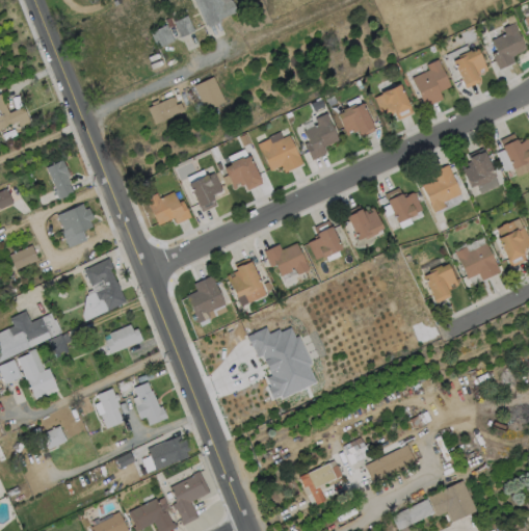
[(225,0),(228,6),(235,2),(240,12),(223,21),(225,23),(212,29),(211,27),(209,27),(195,0),(225,0)]
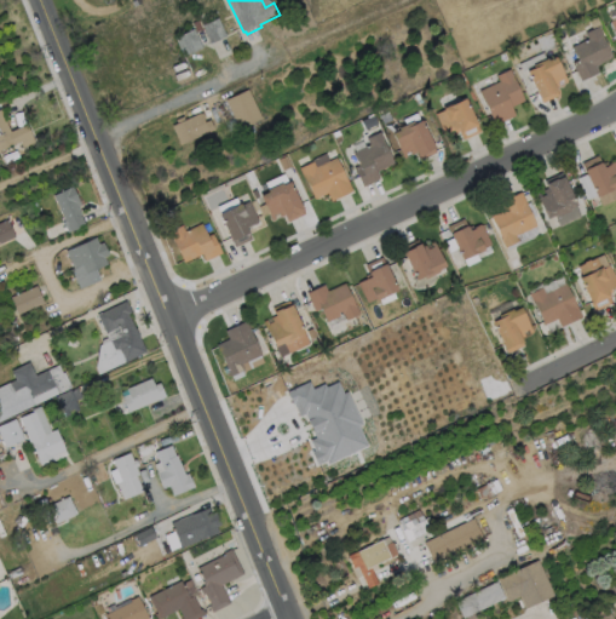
[(226,36),(219,19),(205,27),(212,44),(226,36)]
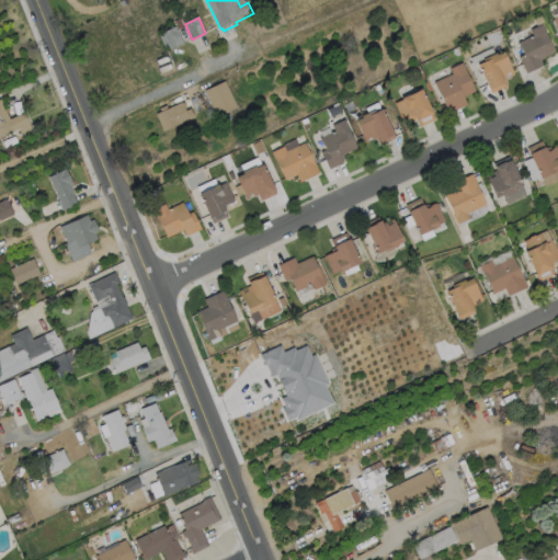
[(543,67),(527,73),(520,57),(524,55),(519,43),(534,36),(532,30),(543,25),(556,53),(541,60),(543,67)]
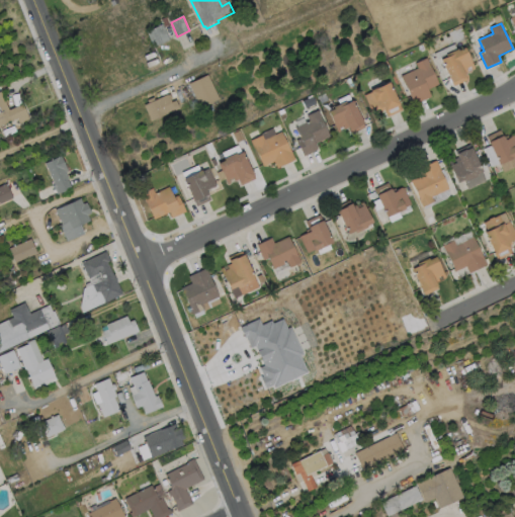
[(171,40),(164,24),(148,30),(154,47),(171,40)]
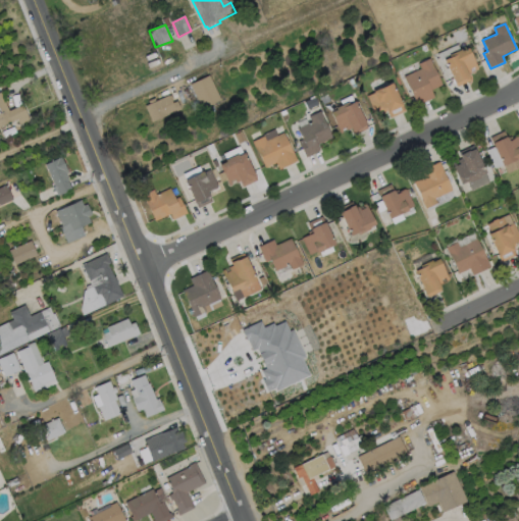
[(469,49),(479,70),(469,74),(470,77),(462,82),(461,82),(456,84),(445,61),(451,58),(450,56),(462,50),(463,52),(469,49)]
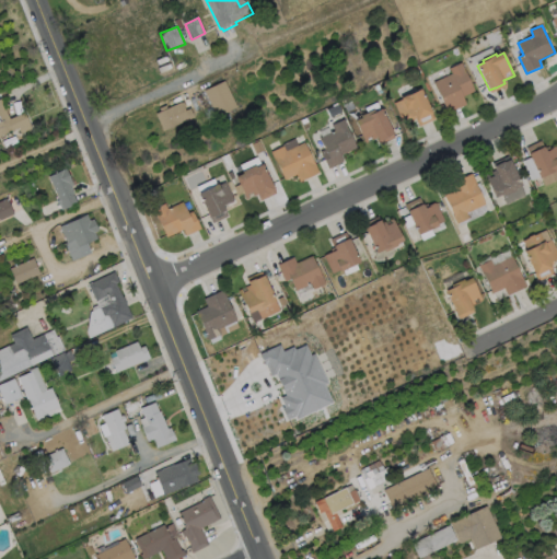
[(466,105),(448,114),(434,83),(453,74),(450,69),(463,63),(475,92),(463,97),(466,105)]
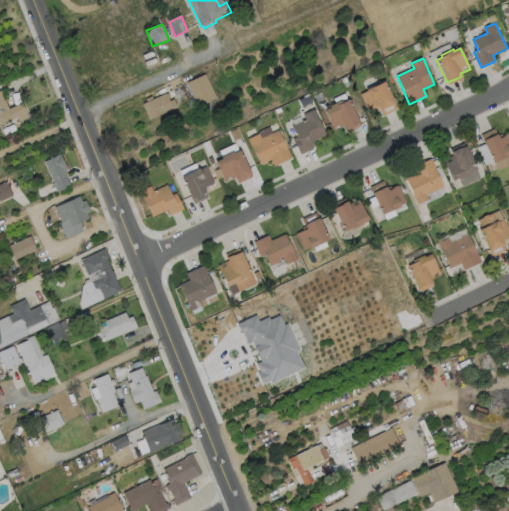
[(217,98),(199,107),(187,83),(206,74),(217,98)]
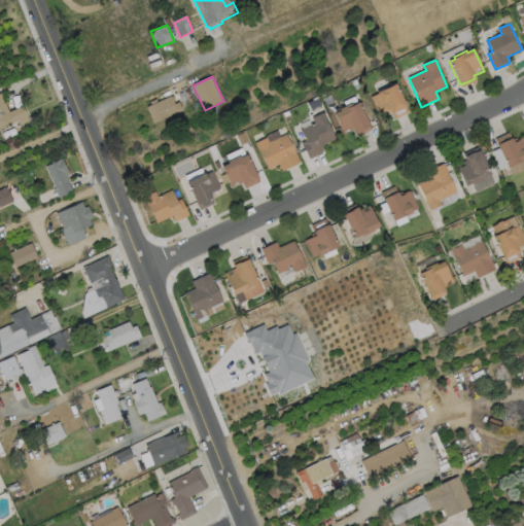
[(396,84),(410,113),(395,119),(391,112),(381,117),(372,98),(378,95),(378,93),(396,84)]
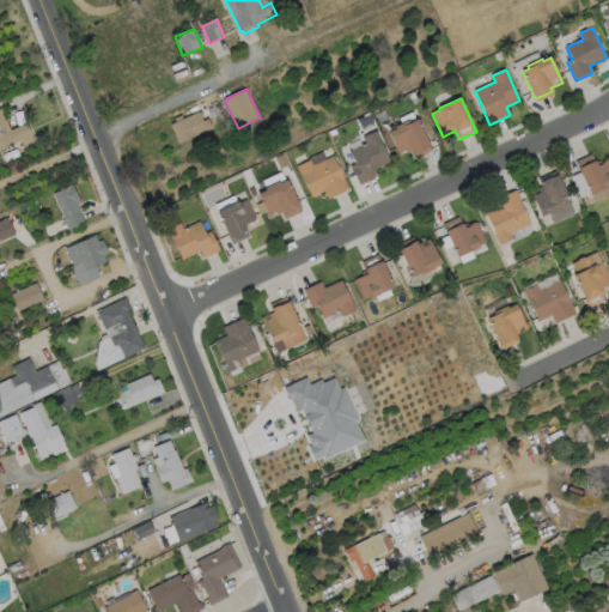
[(0,111),(4,110),(13,132),(30,125),(38,143),(26,147),(24,141),(2,152),(0,147),(0,111)]
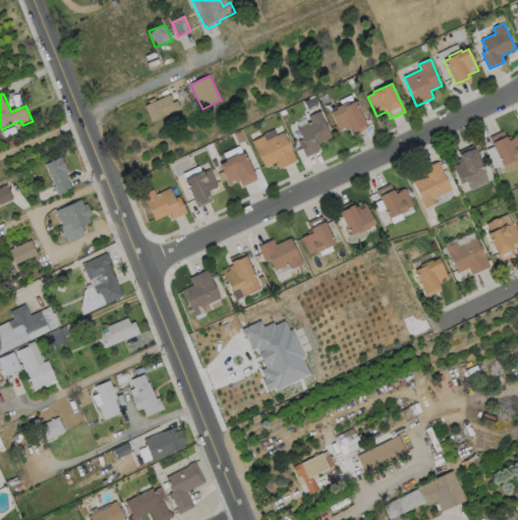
[(169,96),(170,96),(172,96),(174,101),(172,102),(173,103),(178,101),(181,109),(153,122),(146,106),(150,104),(149,101),(155,98),(157,102),(169,96)]
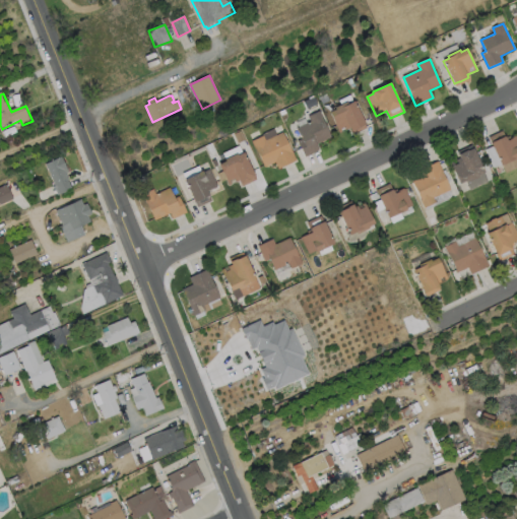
[(356,101),(366,124),(360,126),(361,127),(352,131),(350,128),(347,130),(345,126),(341,128),(342,132),(340,133),(330,112),(337,109),(336,107),(345,103),(346,105),(356,101)]
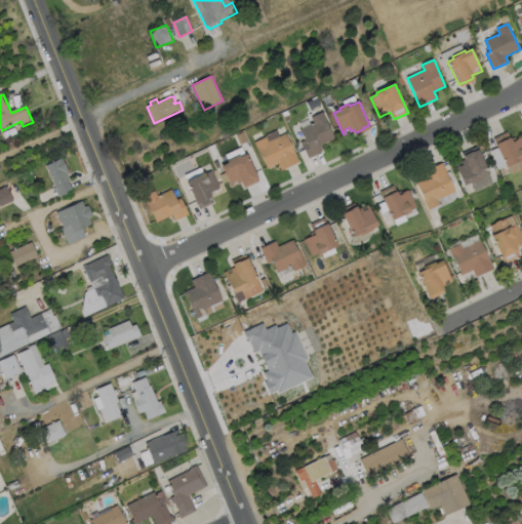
[(323,151),(309,158),(302,142),(306,139),(300,129),(315,122),(312,117),(323,112),(326,118),(326,119),(335,138),(320,146),(323,151)]
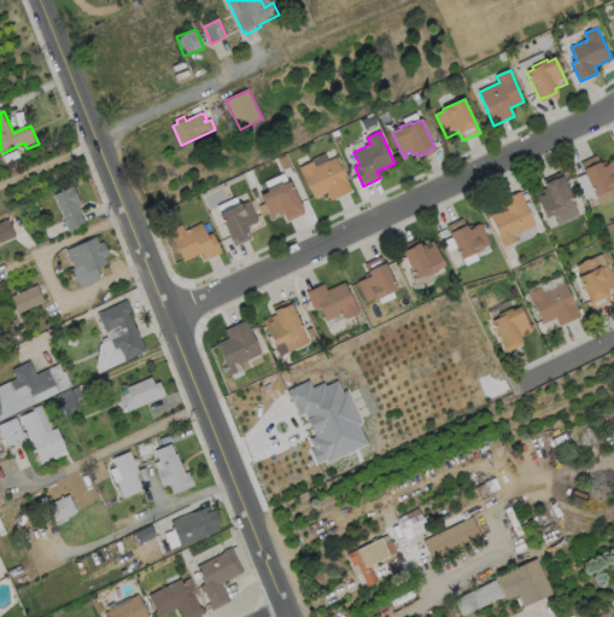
[(597,156),(600,162),(601,162),(603,167),(607,166),(606,164),(613,161),(613,162),(613,188),(610,190),(609,188),(596,196),(580,163),(597,156)]
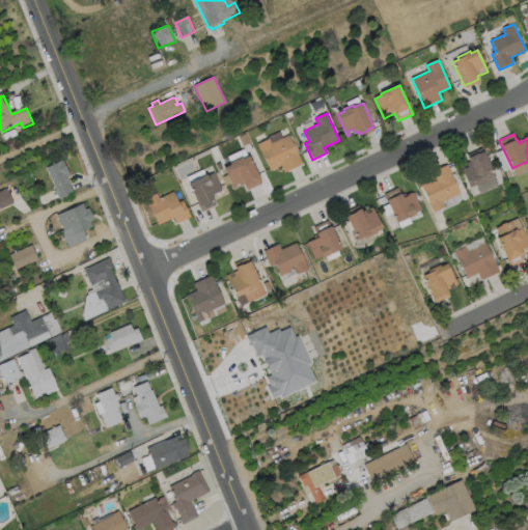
[(289,135),(298,154),(299,154),(303,163),(285,172),(282,165),(271,170),(262,150),(261,151),(258,143),(270,138),(272,143),(289,135)]
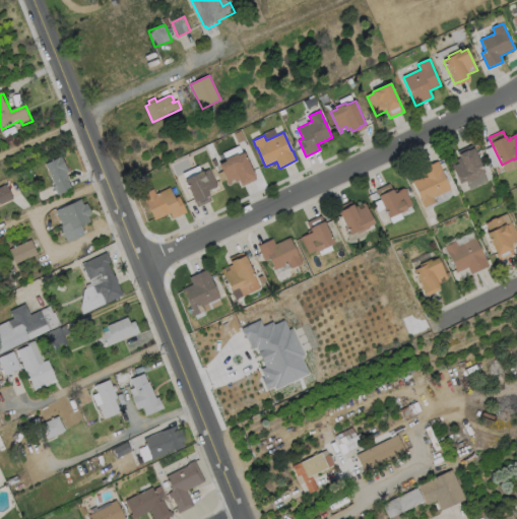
[(472,144),(485,172),(479,175),(479,176),(467,182),(467,180),(460,183),(451,163),(453,161),(455,165),(459,163),(457,159),(460,157),(458,151),(472,144)]
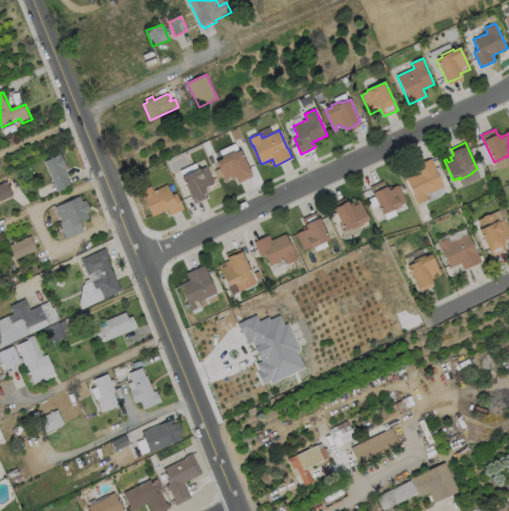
[(241,150),(253,176),(239,183),(236,177),(233,179),(231,175),(227,177),(229,180),(226,182),(221,170),(220,170),(216,162),(223,158),(222,157),(234,151),(235,153),(241,150)]
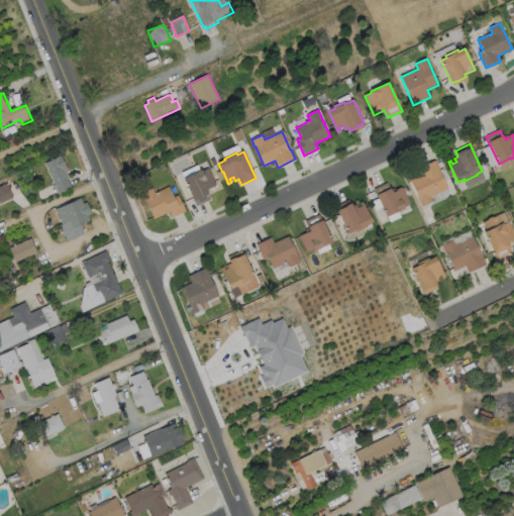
[(72,188),(58,194),(54,186),(56,185),(45,164),(62,156),(69,172),(66,173),(69,179),(68,180),(72,188)]
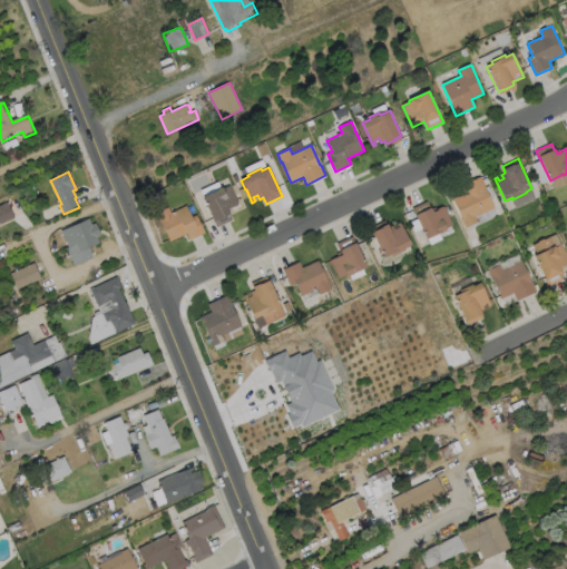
[(478,222),(466,227),(462,221),(453,198),(465,193),(461,185),(481,176),(486,187),(485,187),(495,208),(476,216),(478,222)]
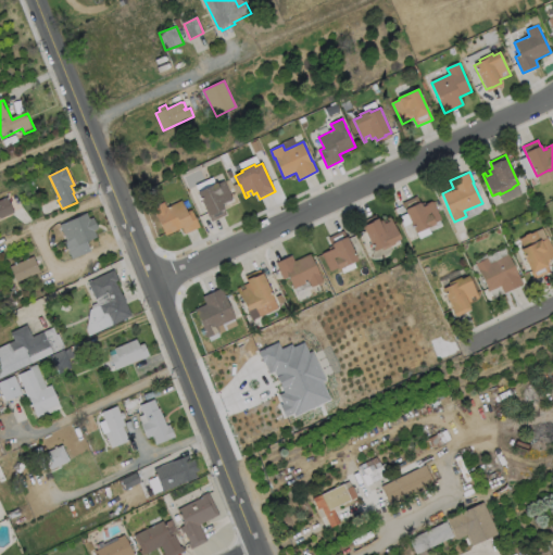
[(225,180),(234,198),(231,199),(233,200),(229,201),(229,200),(222,203),(227,214),(212,222),(198,192),(213,185),(217,183),(218,184),(225,180)]
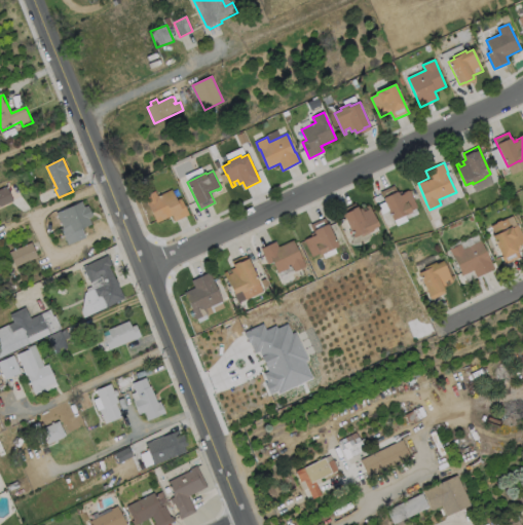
[(395,185),(400,195),(403,194),(402,193),(409,190),(409,191),(410,190),(418,208),(411,211),(412,212),(394,220),(380,192),(395,185)]
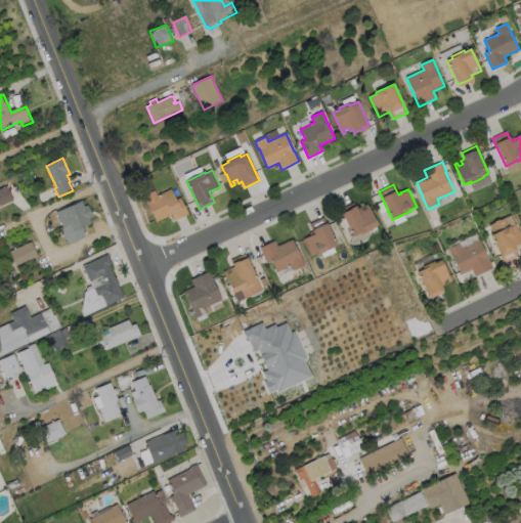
[(15,202),(0,208),(0,191),(9,187),(15,202)]
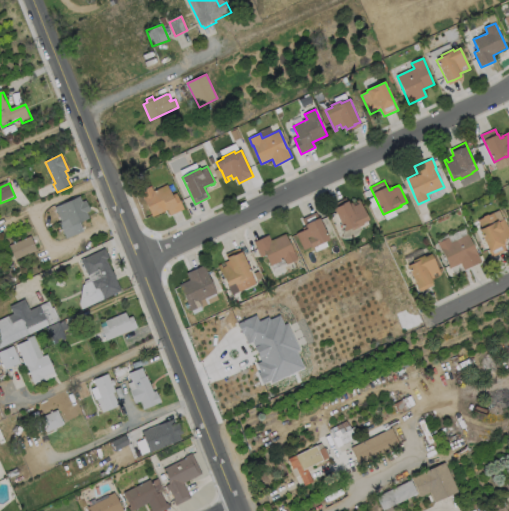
[(168,184),(173,195),(177,193),(185,209),(171,216),(168,209),(153,216),(145,198),(144,198),(141,191),(152,185),(154,191),(168,184)]
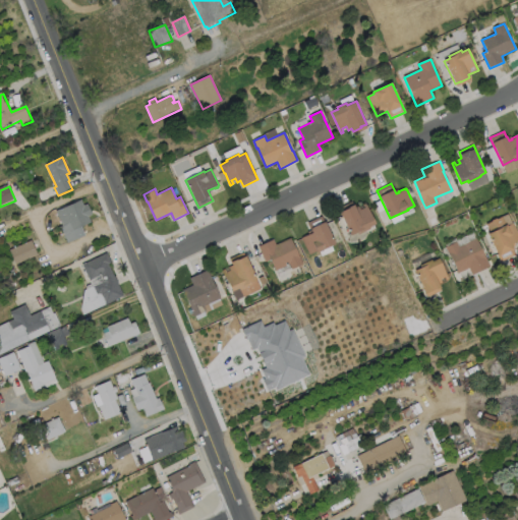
[(81,199),(84,206),(88,205),(93,215),(90,217),(92,222),(81,227),(85,236),(68,243),(61,227),(65,225),(62,220),(61,221),(57,212),(81,199)]
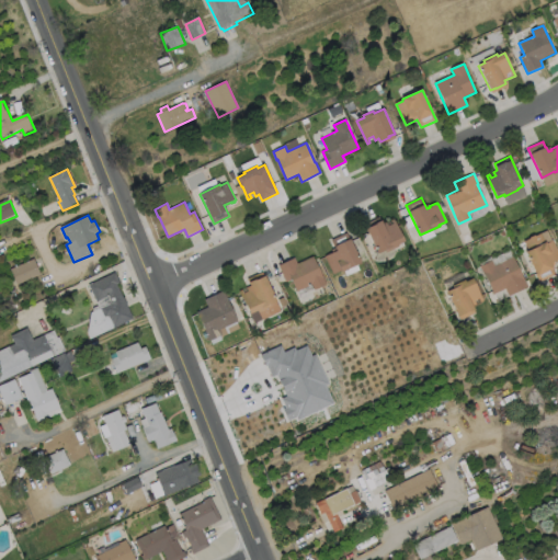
[(394,218),(405,241),(397,244),(398,246),(386,252),(385,250),(378,253),(366,228),(372,226),(371,225),(382,220),(383,224),(394,218)]
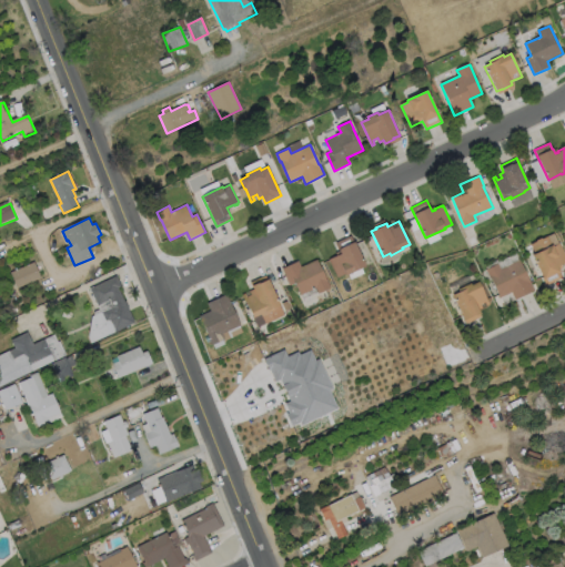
[(351,236),(354,243),(355,242),(366,266),(352,272),(352,273),(346,275),(345,274),(338,277),(330,259),(341,254),(336,243),(351,236)]
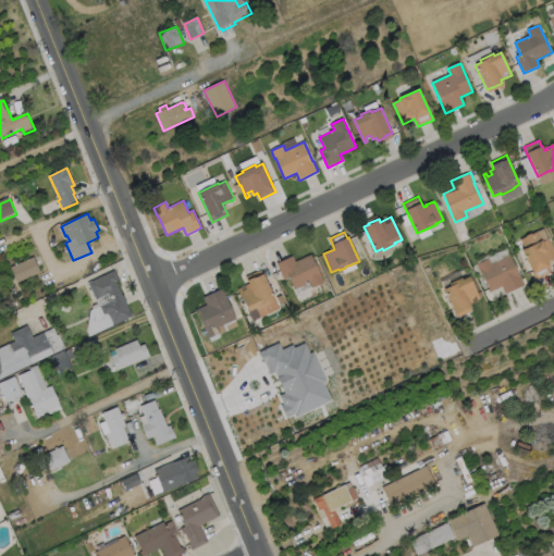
[(538,232),(542,243),(550,239),(553,247),(553,259),(551,261),(552,263),(549,266),(552,272),(536,280),(521,250),(525,249),(520,241),(526,237),(526,236),(531,234),(532,234),(538,232)]
